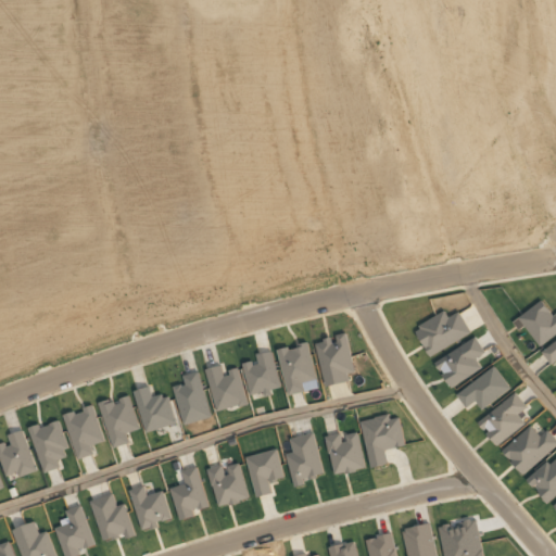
[(541,346),(555,333),(555,313),(554,316),(542,300),(518,318),(541,346)]
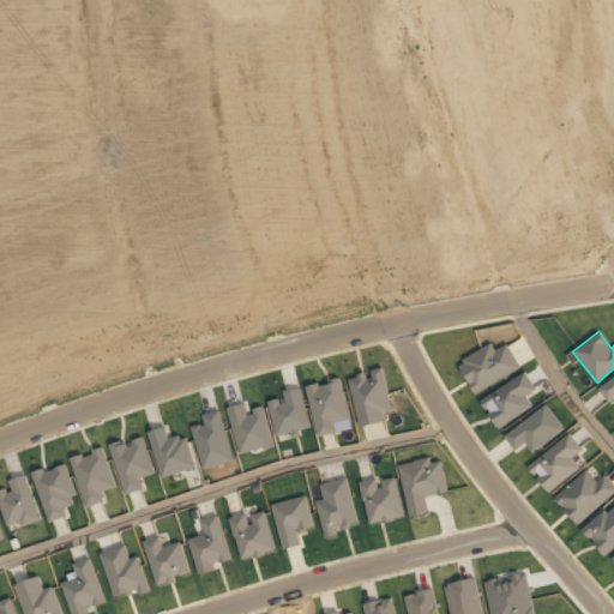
[(498,428),(533,408),(527,396),(537,390),(527,372),(481,399),(498,428)]
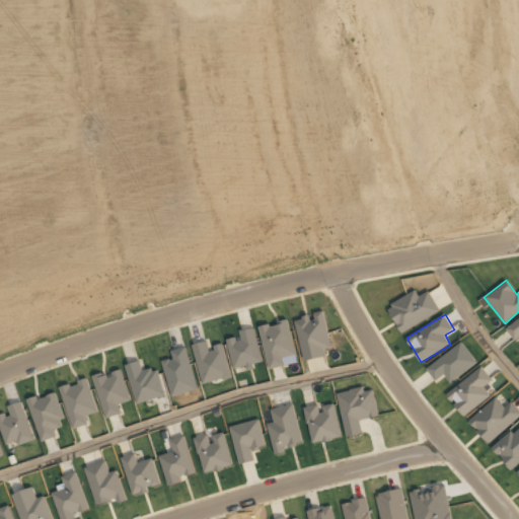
[(518,317),(507,329),(516,341),(518,337),(518,317)]
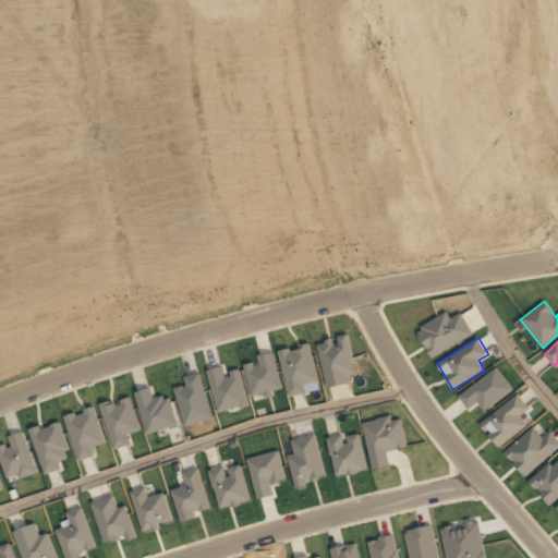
[(499,448),(528,424),(520,416),(530,408),(518,393),(480,425),(499,448)]
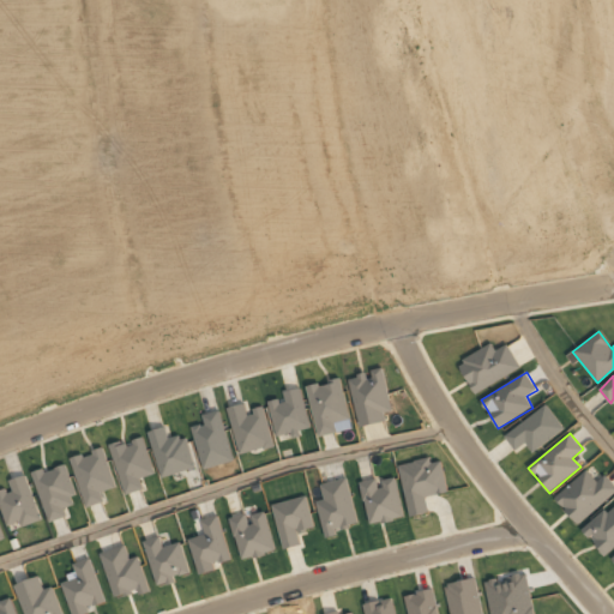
[(398,464),(409,516),(429,512),(426,497),(449,492),(441,461),(432,463),(431,457),(398,464)]
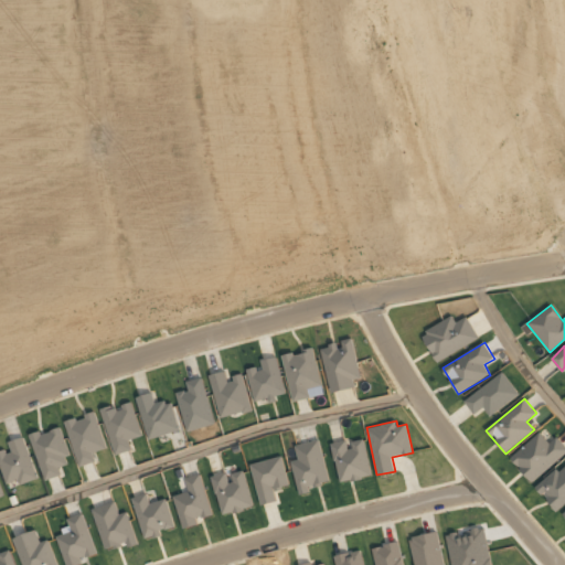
[(531,482),(564,454),(564,446),(556,436),(548,443),(541,433),(510,457),(531,482)]
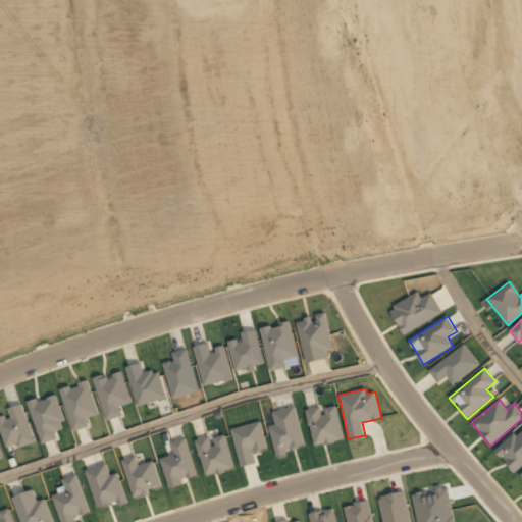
[(344,438),(335,406),(322,409),(321,406),(306,410),(315,447),(344,438)]
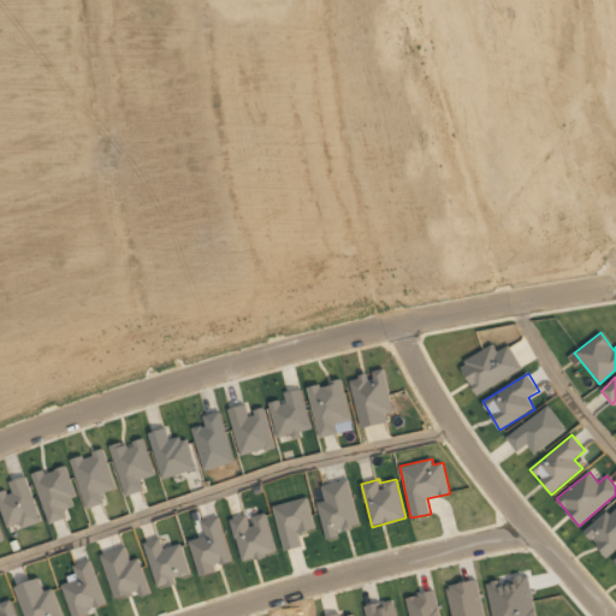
[(318,503),(326,535),(361,527),(348,480),(321,486),(326,502),(318,503)]
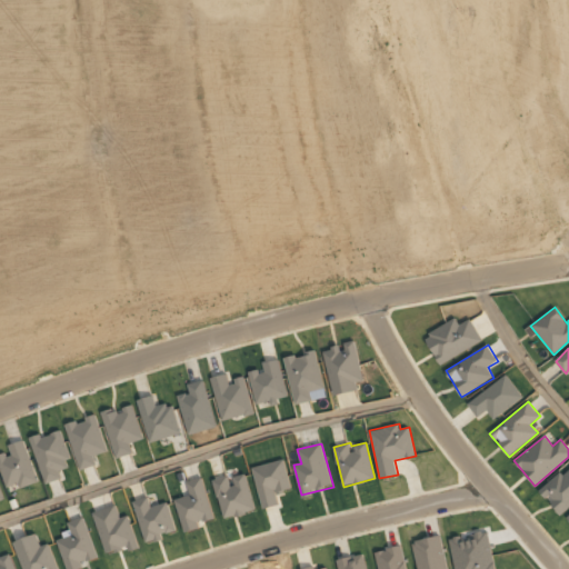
[(252,467),(263,509),(296,500),(285,459),(252,467)]
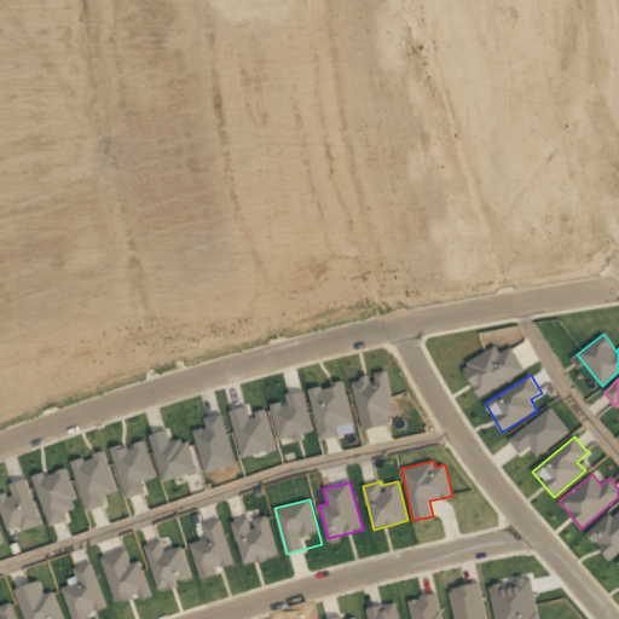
[(487,618),(479,582),(447,590),(455,618),(487,618)]
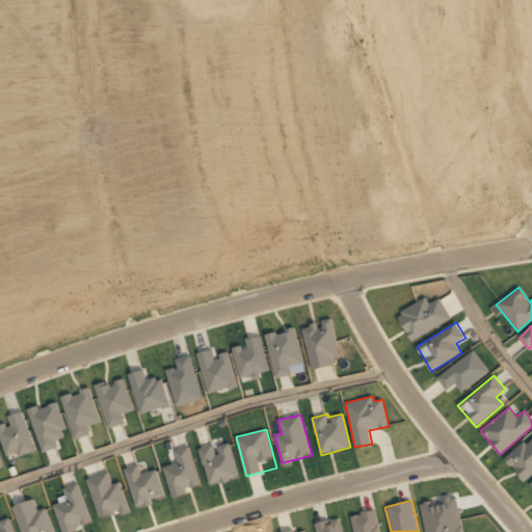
[(380,531),(375,510),(350,516),(353,531),(380,531)]
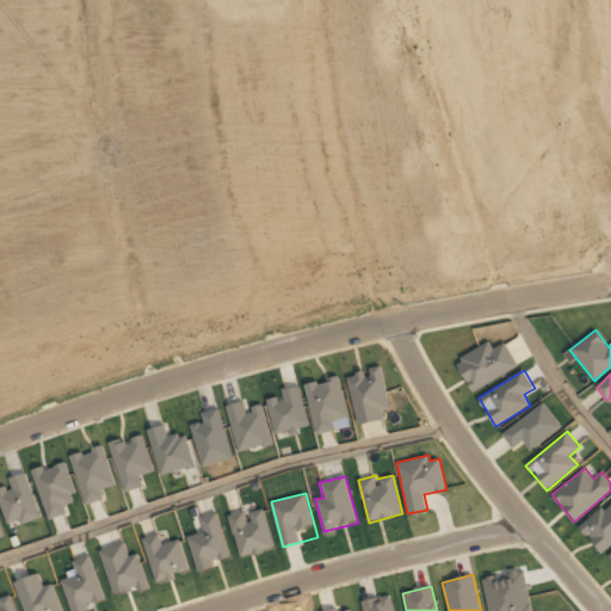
[(363,610),(394,610),(390,594),(362,602),(363,610)]
